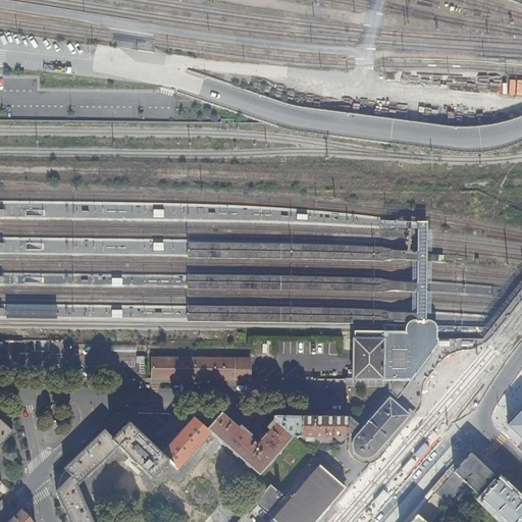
[(190,276),(190,290),(314,292),(379,293),(415,295),(415,290),(406,290),(406,286),(406,284),(415,284),(415,281),(388,280),(281,276),(190,276)]
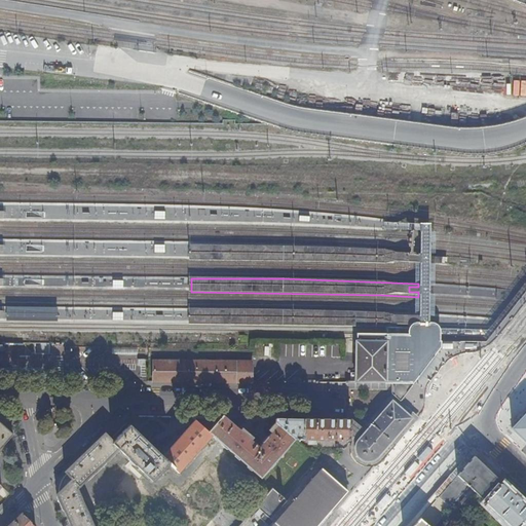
[(191,308),(190,324),(322,326),(408,327),(411,327),(414,325),(417,323),(417,321),(409,321),(409,320),(410,315),(417,315),(417,313),(392,312),(250,309),(191,308)]
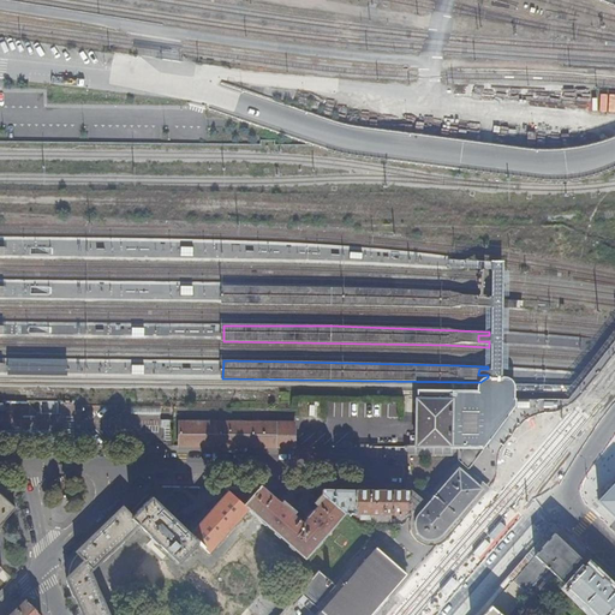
[(477,387),(476,390),(460,390),(419,389),(419,396),(416,396),(416,446),(449,446),(451,447),(459,448),(485,448),(495,434),(503,422),(513,408),(515,406),(515,399),(515,396),(514,396),(513,392),(512,386),(501,377),(491,377),(488,377),(484,380),(481,382),(477,387)]
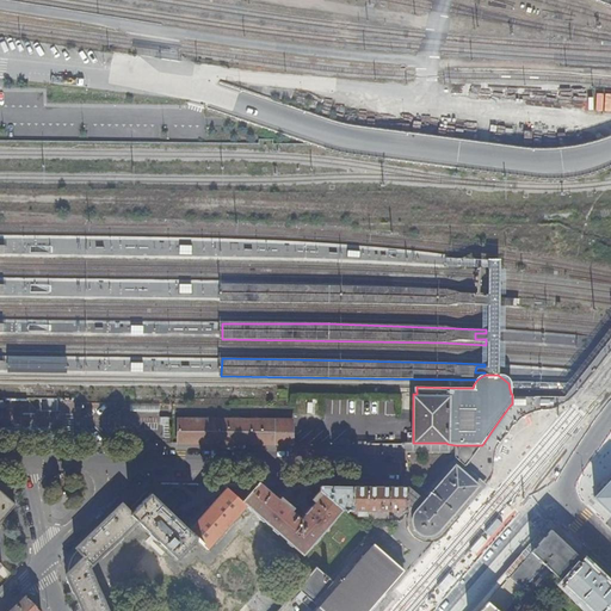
[(179,418),(179,443),(300,444),(298,420),(179,418)]
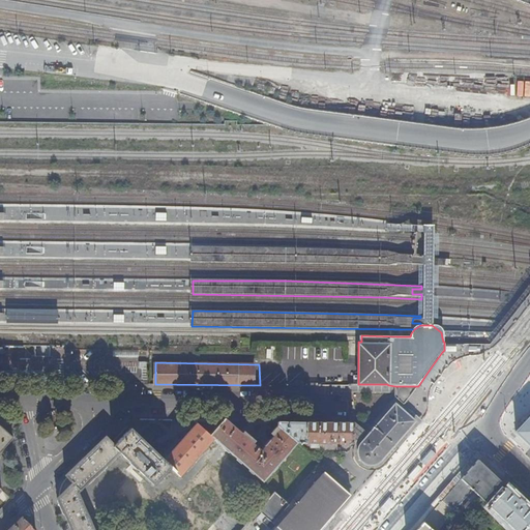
[(395,391),(395,396),(405,404),(414,391),(418,386),(395,386),(395,391)]
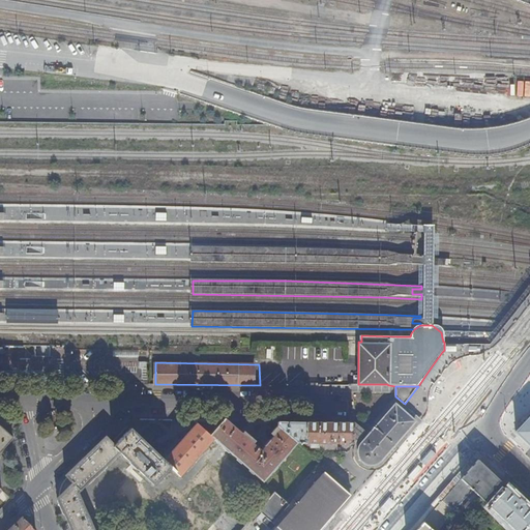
[(394,404),(360,442),(363,446),(361,449),(360,453),(360,457),(362,461),(364,464),(367,466),(372,467),(375,467),(380,465),(382,464),(417,423),(404,411),(394,404)]
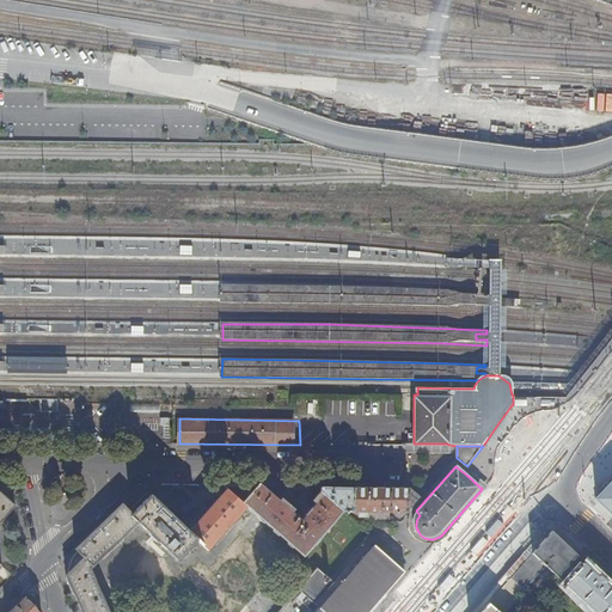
[(611,481),(595,499),(611,514),(611,481)]
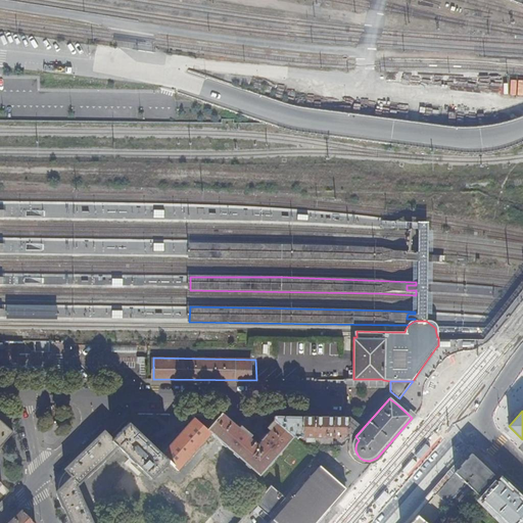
[(224,416),(190,415),(192,418),(209,433),(220,422),(225,417),(224,416)]
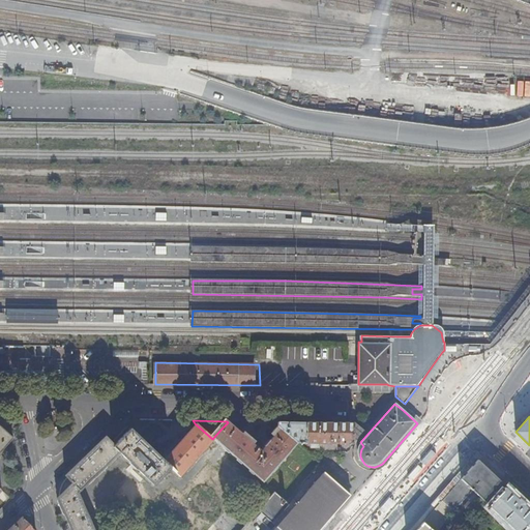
[(305,422),(273,421),(273,423),(276,425),(276,427),(296,443),(297,443),(304,443),(305,422)]
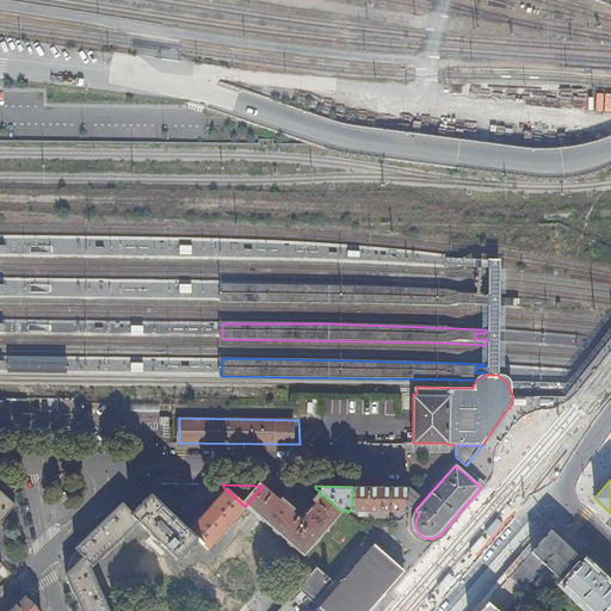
[(257,493),(245,506),(302,556),(341,511),(319,492),(312,500),(315,503),(310,507),(304,514),(306,514),(301,520),(291,511),(292,510),(290,507),(290,506),(284,500),(283,501),(281,499),(278,500),(263,487),(257,493)]
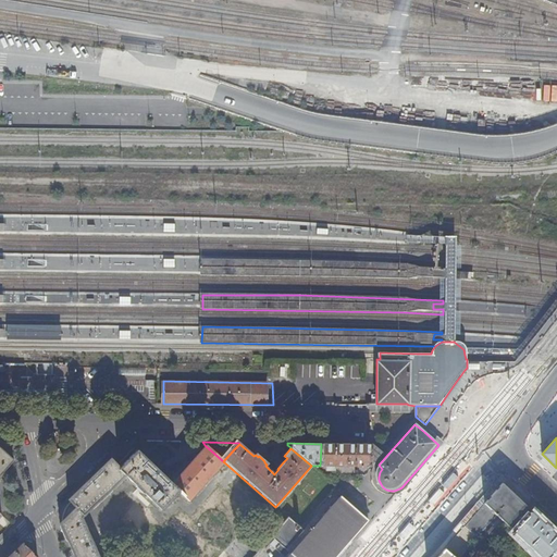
[(371,444),(321,444),(320,466),(321,466),(325,466),(333,466),(354,467),(371,467),(371,444)]
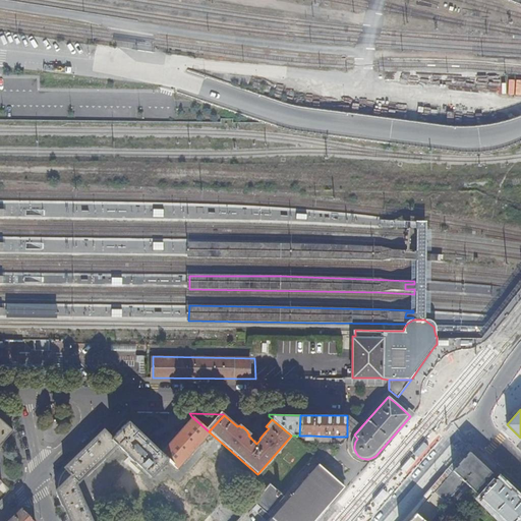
[(191,416),(159,453),(166,460),(176,469),(207,435),(209,431),(191,416)]
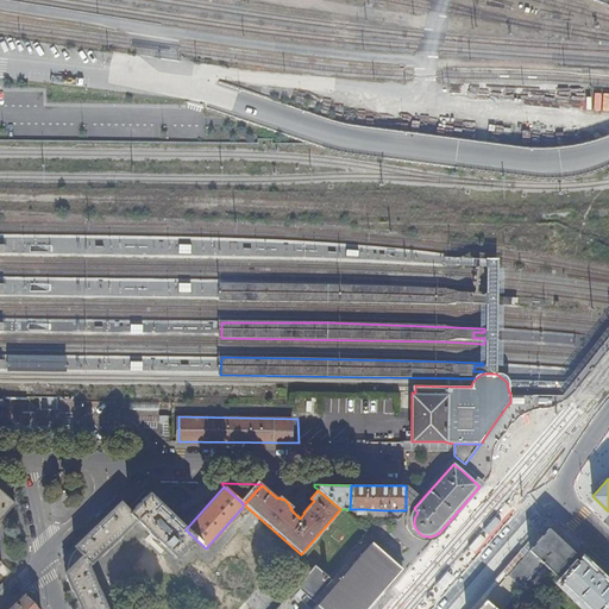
[(0,518),(14,503),(0,490),(0,518)]
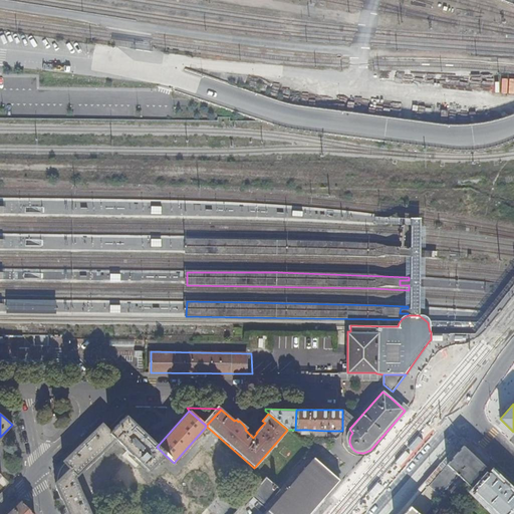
[(102,424),(63,462),(70,469),(55,484),(68,513),(90,513),(75,478),(115,439),(148,470),(164,454),(157,447),(125,417),(110,432),(102,424)]
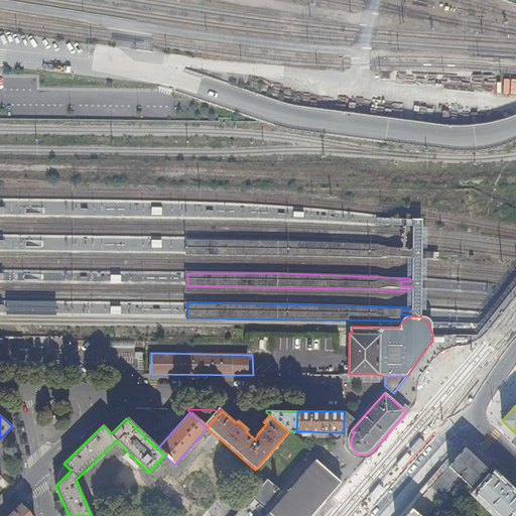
[(308,441),(327,441),(328,432),(308,431),(309,436),(308,441)]
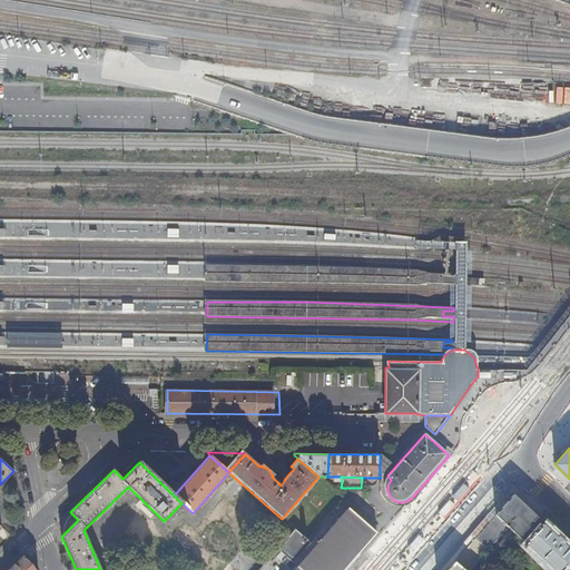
[(380,479),(380,478),(362,478),(361,488),(372,488),(380,479)]
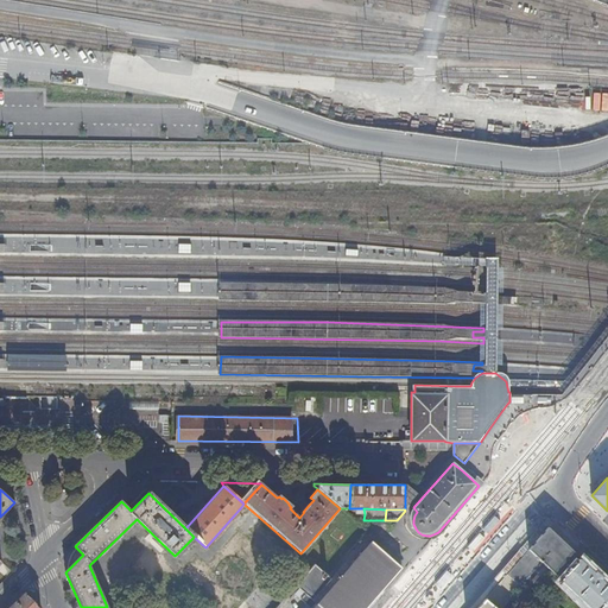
[(548,527),(578,557),(582,553),(553,526),(548,527)]
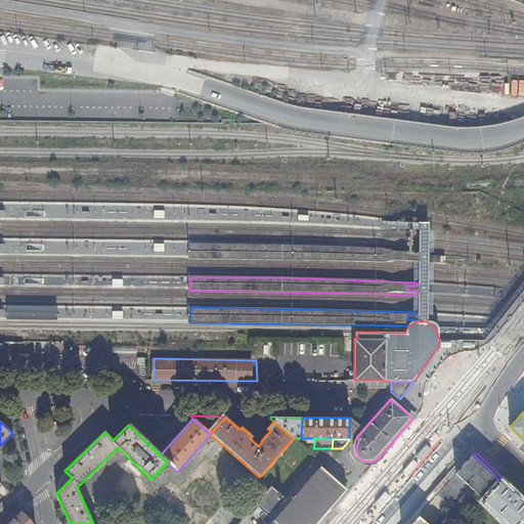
[(450,479),(436,494),(448,505),(462,489),(473,499),(477,495),(481,499),(499,481),(498,480),(472,454),(450,479)]
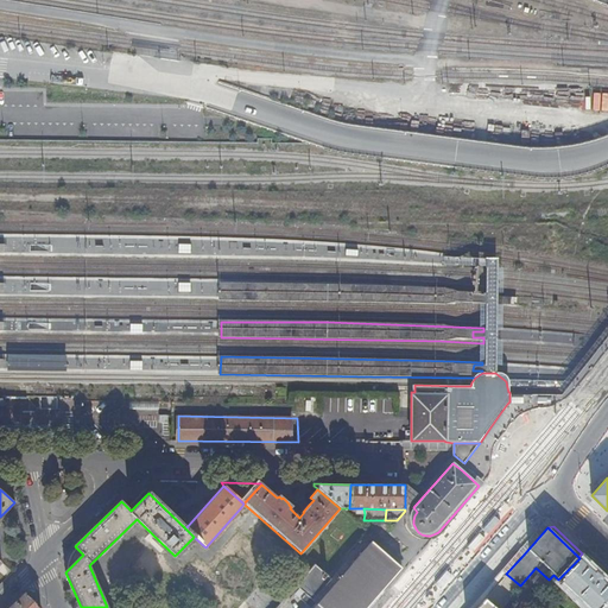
[(523,556),(548,527),(542,527),(533,536),(519,552),(523,556)]
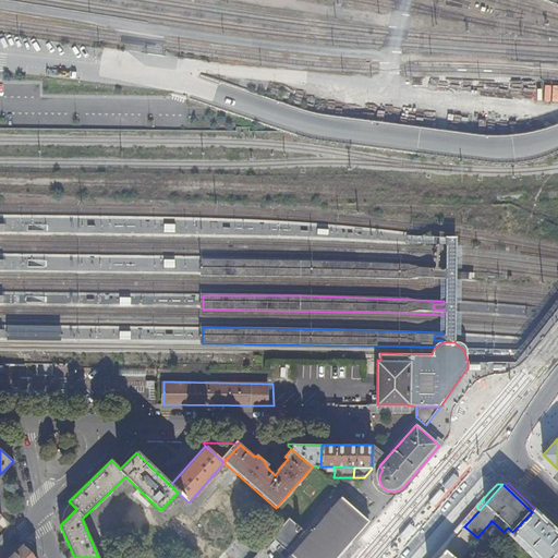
[(371,486),(365,493),(377,504),(383,497),(371,486)]
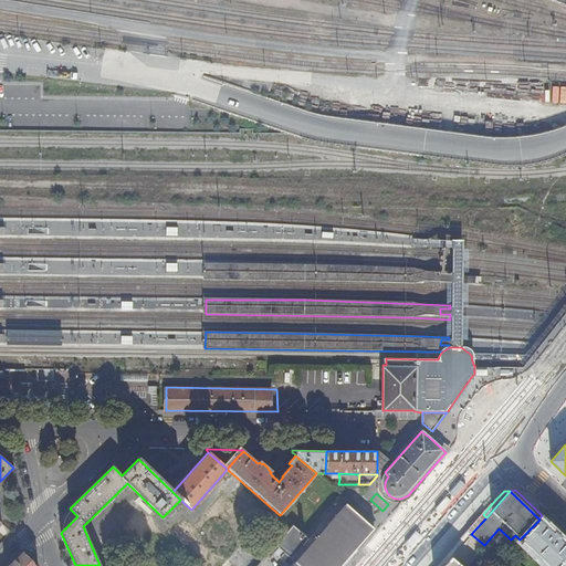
[(341,565),(374,528),(345,505),(336,515),(312,543),(305,536),(299,531),(293,526),(275,546),(283,553),(294,563),(291,565),(341,565)]
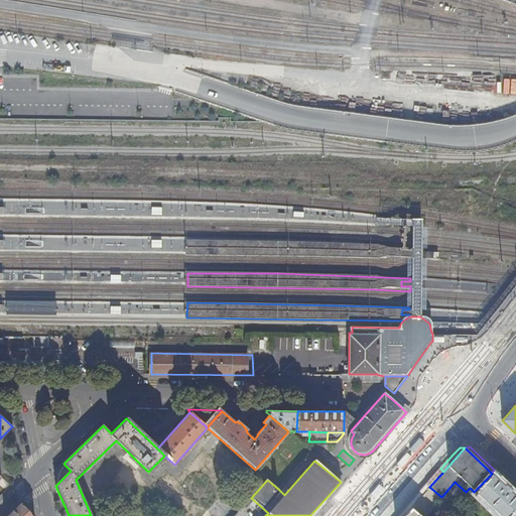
[(515,515),(515,496),(492,474),(474,492),(474,493),(498,515),(515,515)]
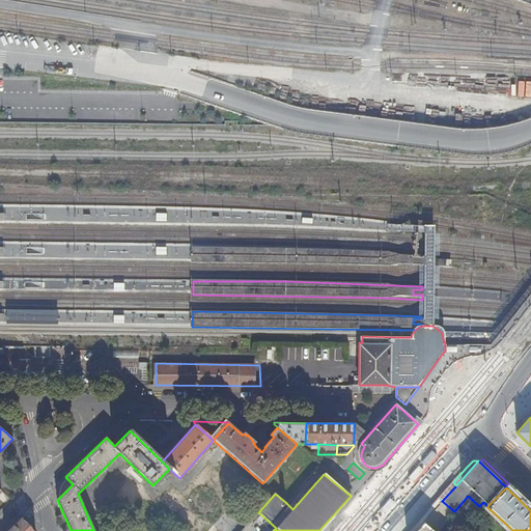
[(438,530),(454,512),(454,511),(442,501),(423,524),(416,530),(438,530)]
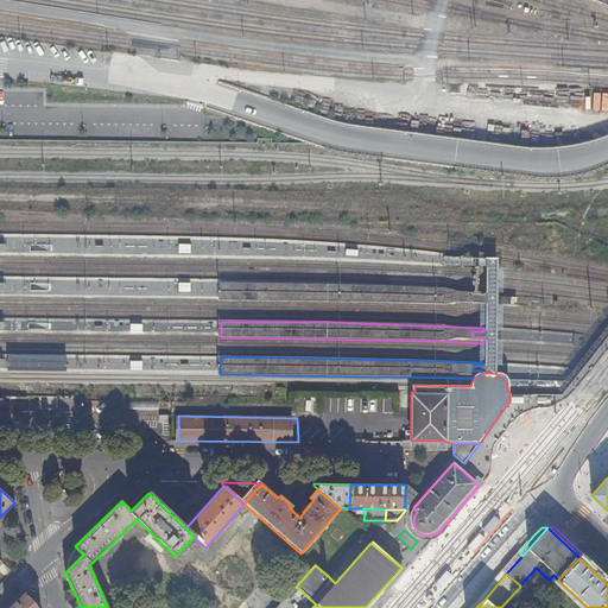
[(38,607),(25,594),(10,607),(38,607)]
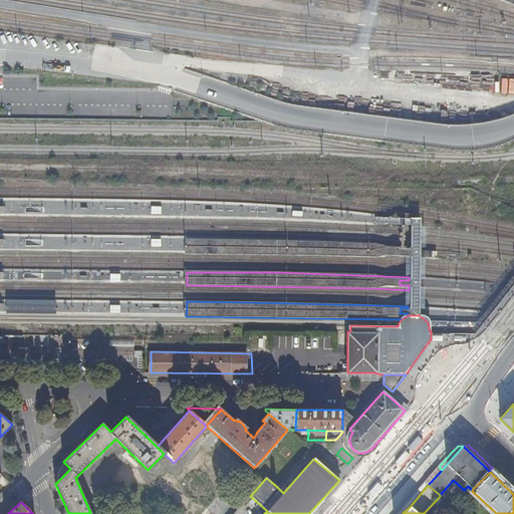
[(264,513),(267,511),(257,502),(248,513),(264,513)]
